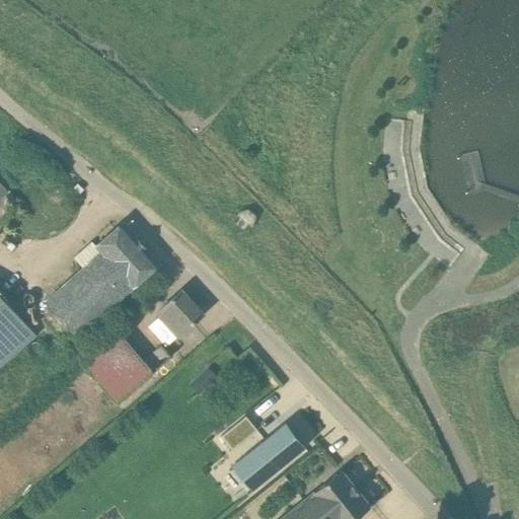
[(0,197),(8,190),(0,180),(0,197)]
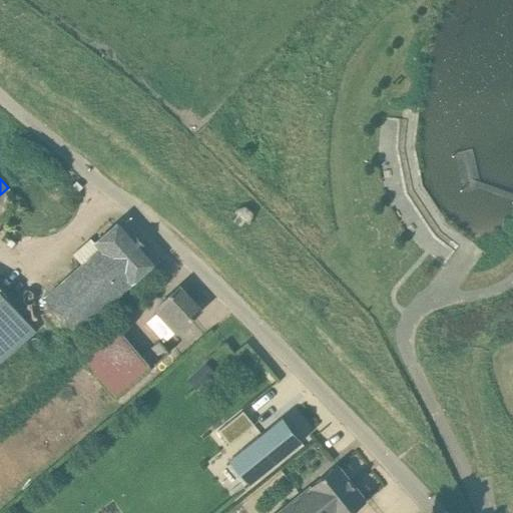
[(233,206),(230,210),(236,216),(231,221),(237,228),(242,222),(248,227),(252,223),(255,211),(245,202),(233,206)]
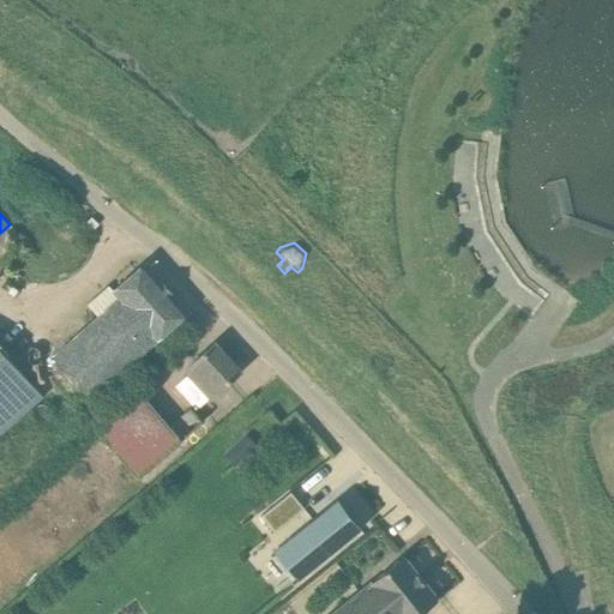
[(91,398),(190,311),(146,262),(114,290),(120,298),(54,356),(91,398)]
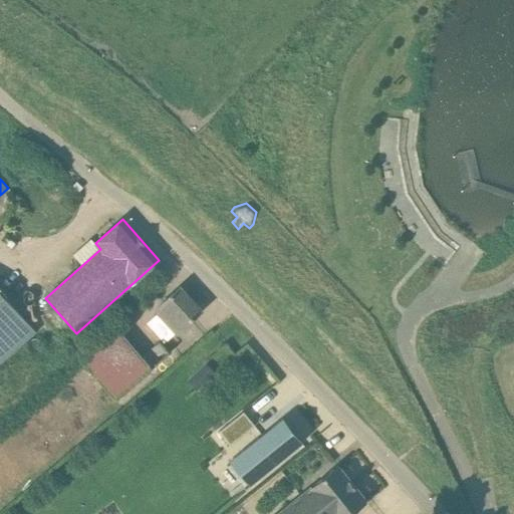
[(181,287),(157,308),(161,313),(148,323),(165,342),(178,331),(178,332),(202,310),(181,287)]
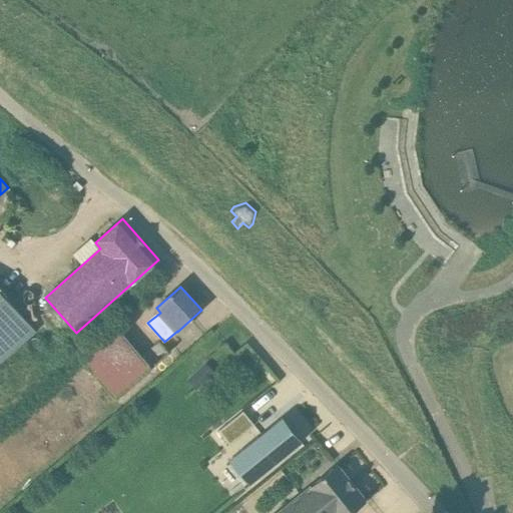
[(0,290),(0,359),(34,329),(0,290)]
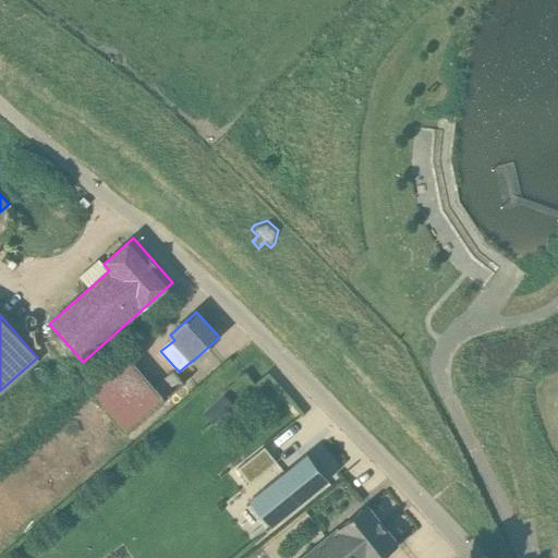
[(126,432),(128,432),(162,401),(125,358),(89,389),(126,432)]
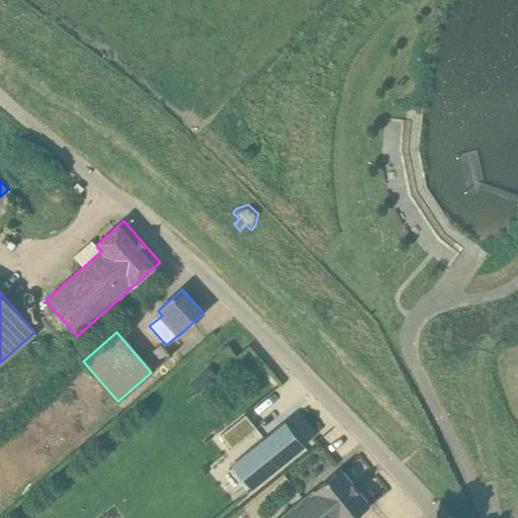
[(207,366),(189,383),(198,394),(218,377),(207,366)]
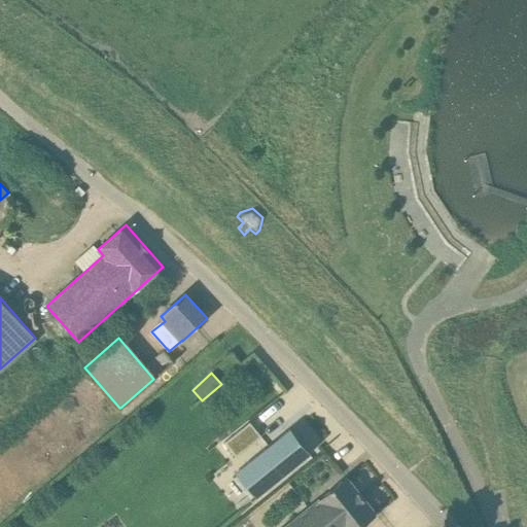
[(250,421),(224,442),(236,456),(261,435),(250,421)]
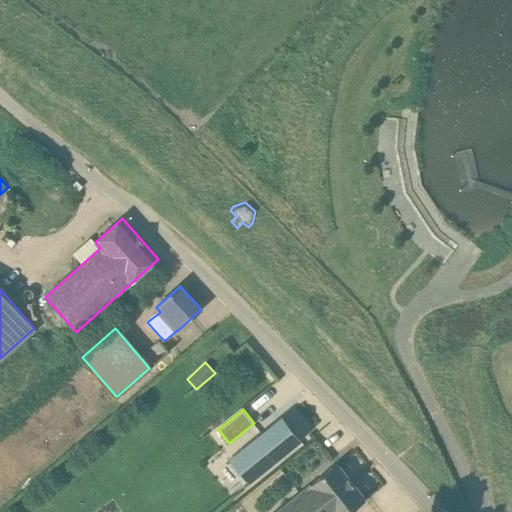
[(283,416),(229,459),(231,460),(235,457),(253,478),(248,482),(249,483),(302,440),(301,438),(300,440),(282,419),(284,417),(283,416)]
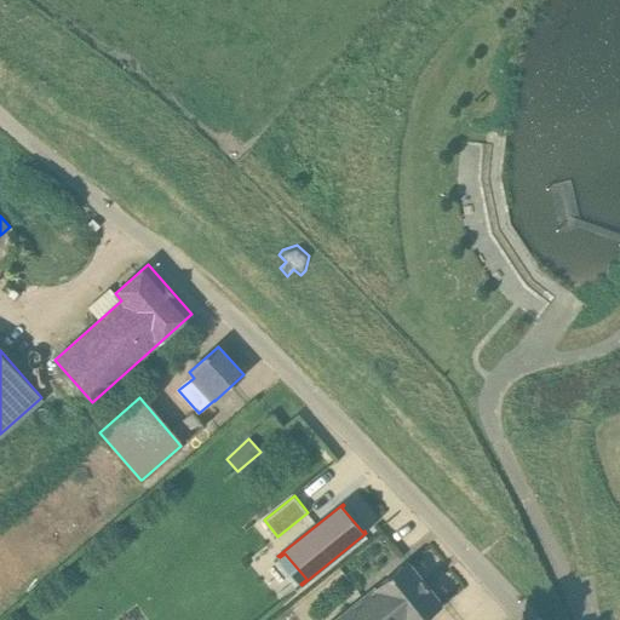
[(424,619),(443,604),(408,561),(336,619),(424,619)]
